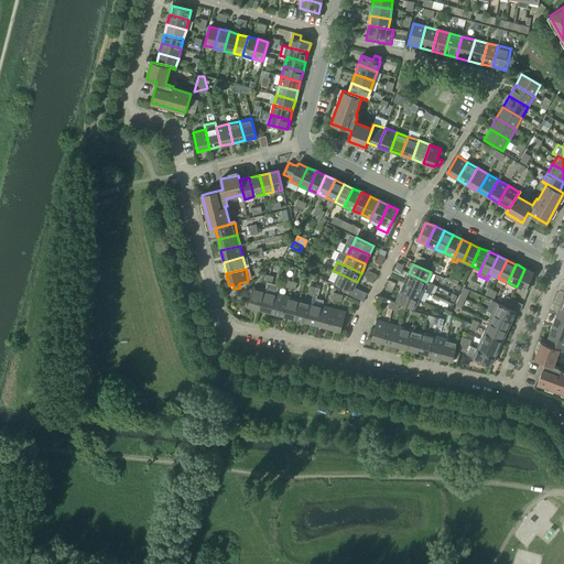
[(524,269),(517,286),(525,291),(534,272),(524,269)]
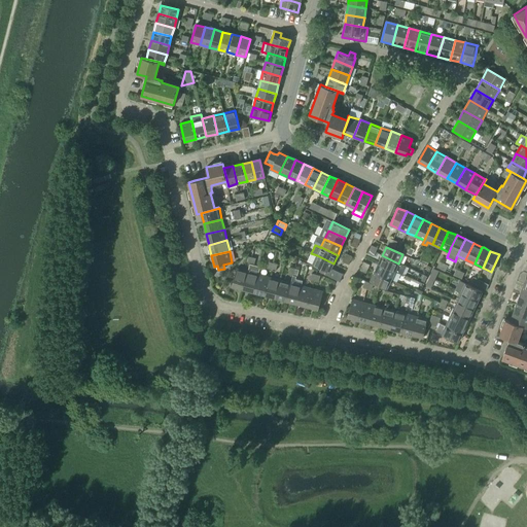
[(334,264),(317,255),(311,253),(307,261),(313,265),(321,268),(319,272),(324,275),(326,271),(329,272),(334,264)]
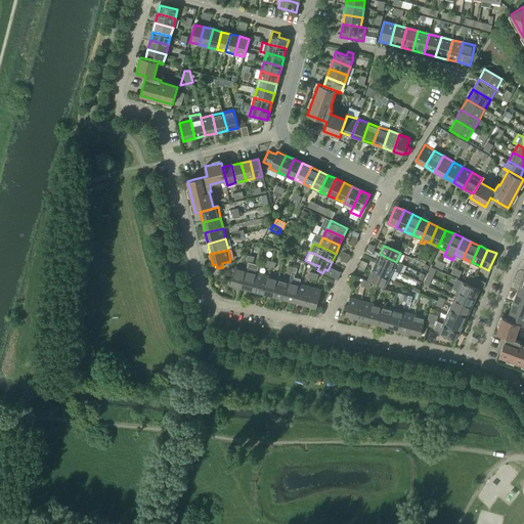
[(380,254),(376,262),(393,270),(400,273),(404,265),(397,261),(396,262),(380,254)]
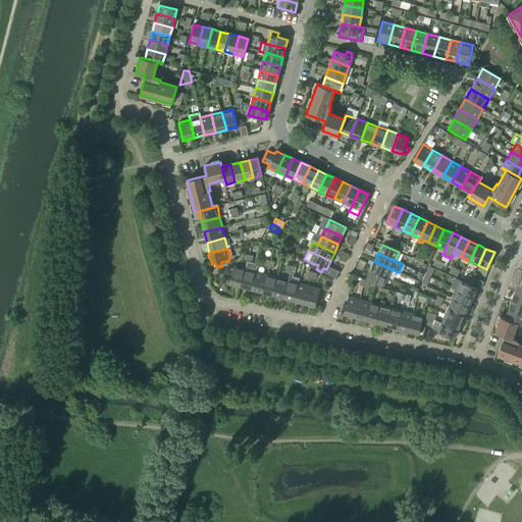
[(245,269),(241,286),(251,290),(256,271),(256,272),(258,264),(248,261),(246,269),(245,269)]
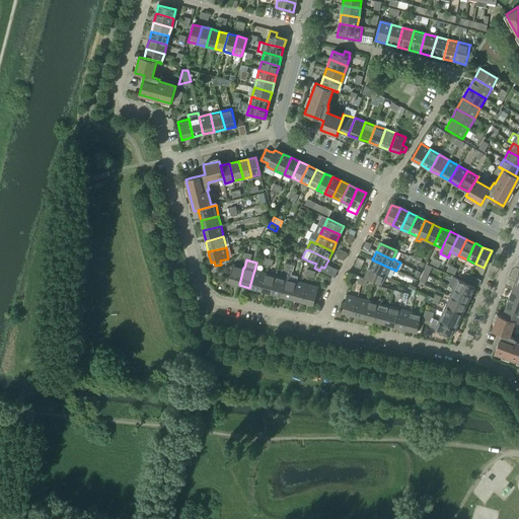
[(372,260),(368,269),(385,276),(389,268),(372,260)]
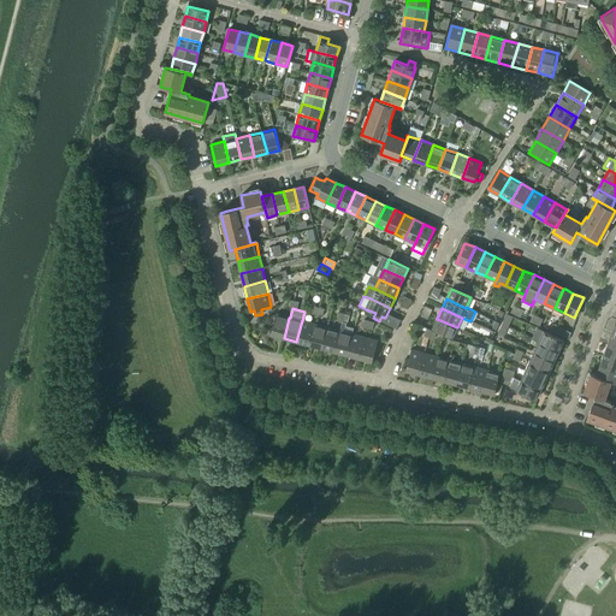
[(398,325),(401,319),(389,313),(386,320),(398,325)]
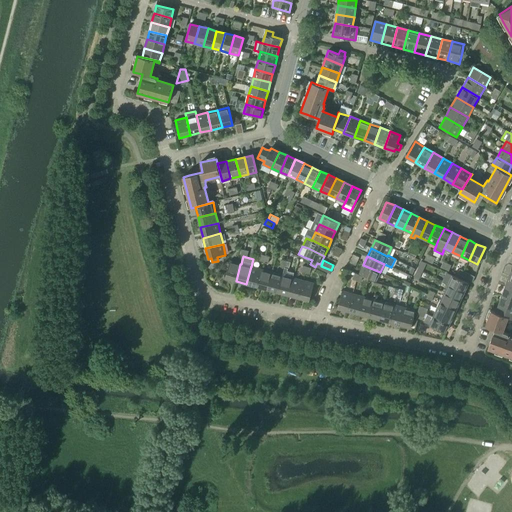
[(225,278),(236,281),(240,264),(230,261),(225,278)]
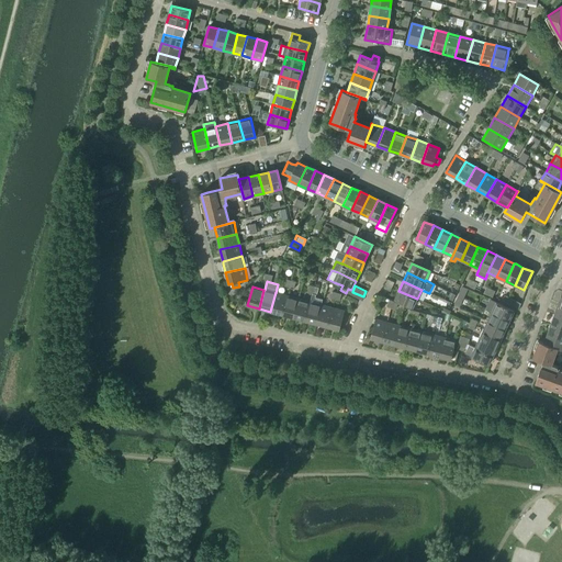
[(463,287),(459,295),(463,299),(468,289),(463,287)]
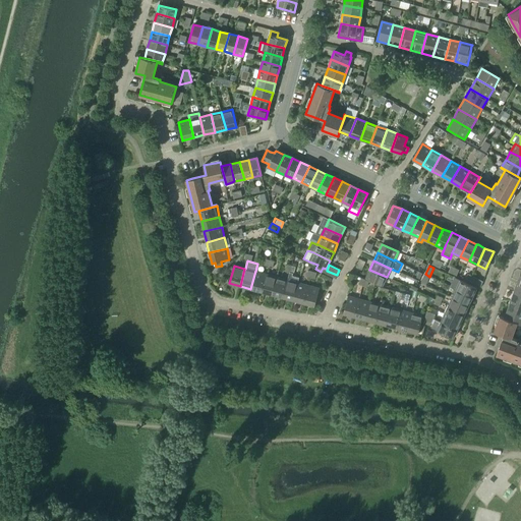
[(387,277),(369,270),(366,278),(383,285),(387,277)]
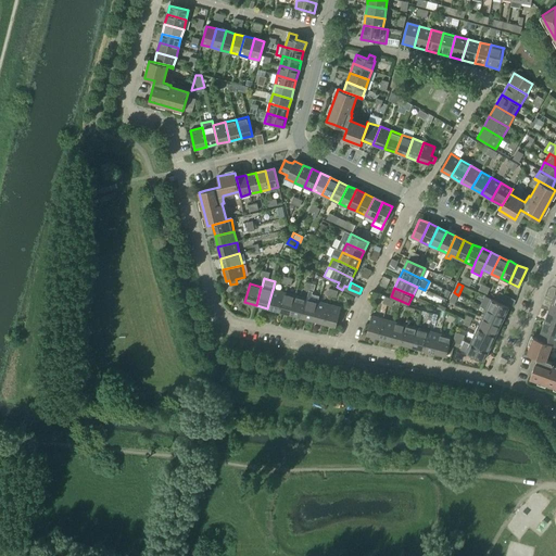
[(267,308),(279,312),(283,292),(273,290),(273,289),(267,308)]
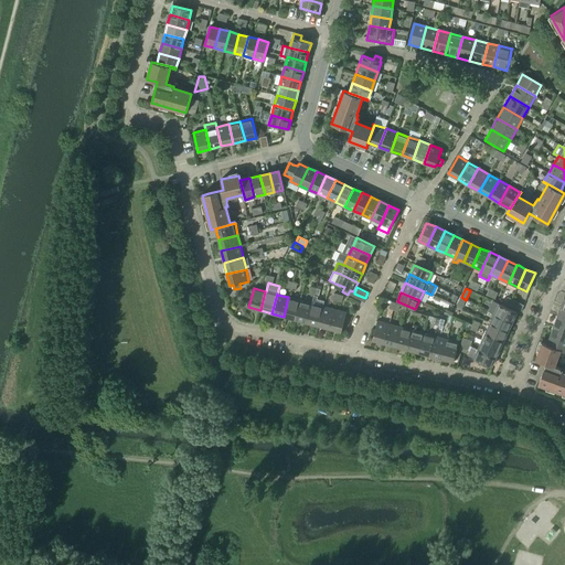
[(284,317),(295,319),(300,300),(288,297),(284,317)]
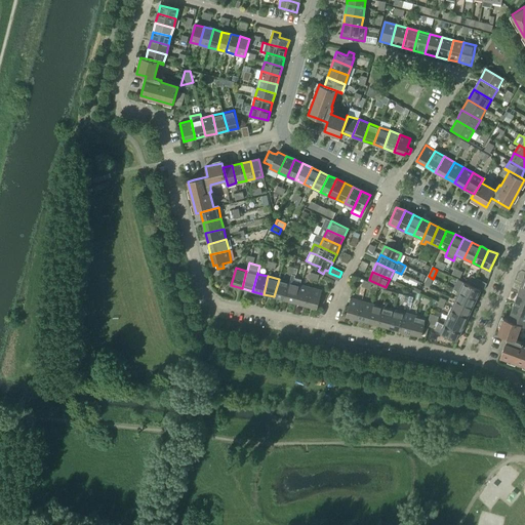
[(433,279),(429,276),(425,285),(429,287),(433,279)]
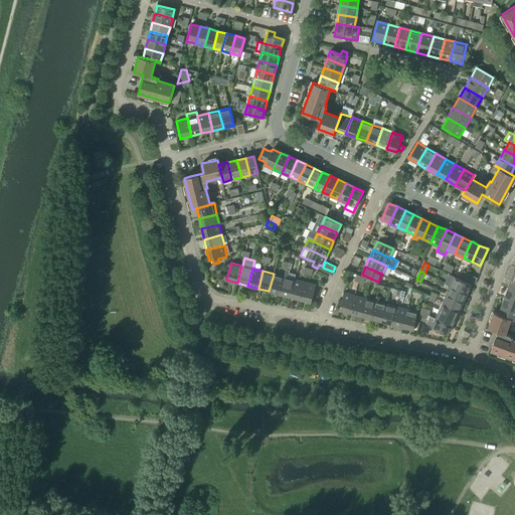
[(269,291),(280,294),(284,277),(274,274),(269,291)]
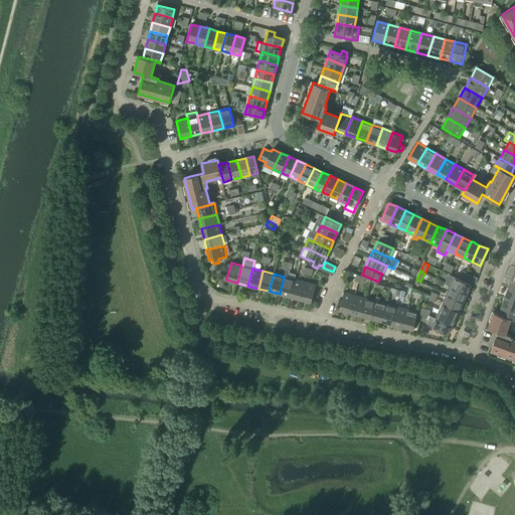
[(446,284),(451,286),(467,294),(471,285),(450,275),(446,284)]
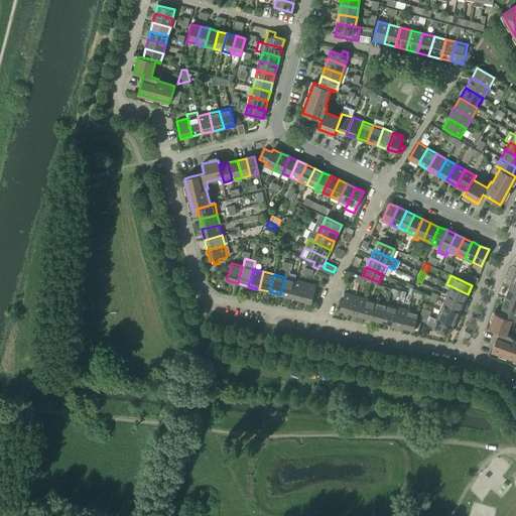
[(280,294),(290,297),(295,280),(284,277),(280,294)]
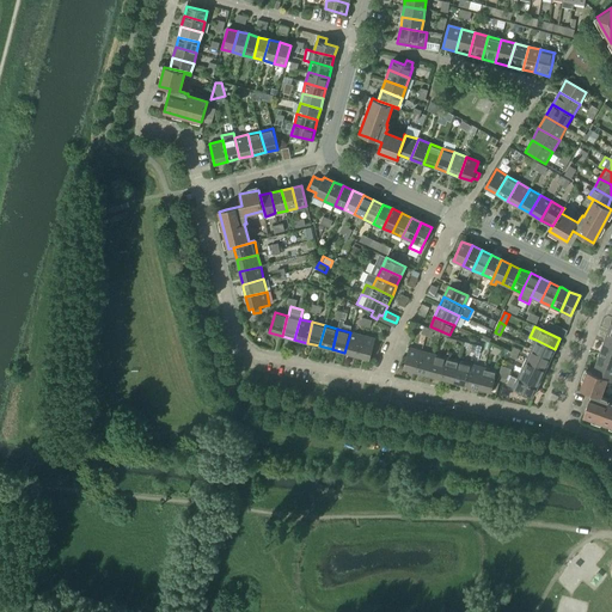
[(344,353),(356,356),(362,335),(350,332),(344,353)]
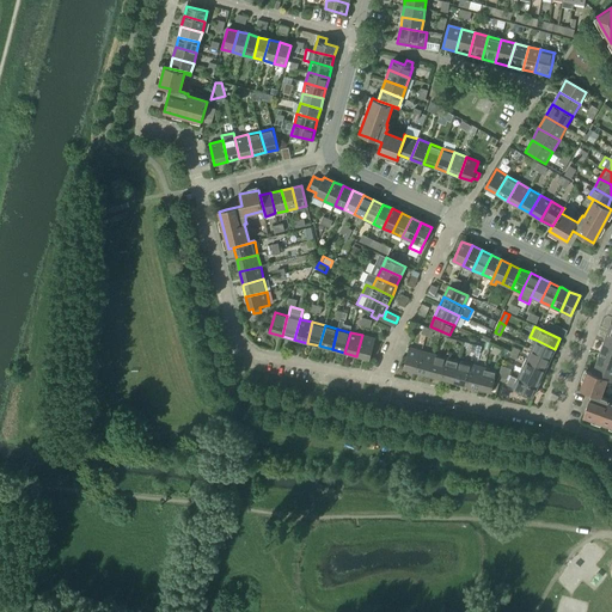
[(362,335),(356,356),(369,360),(375,338),(362,335)]
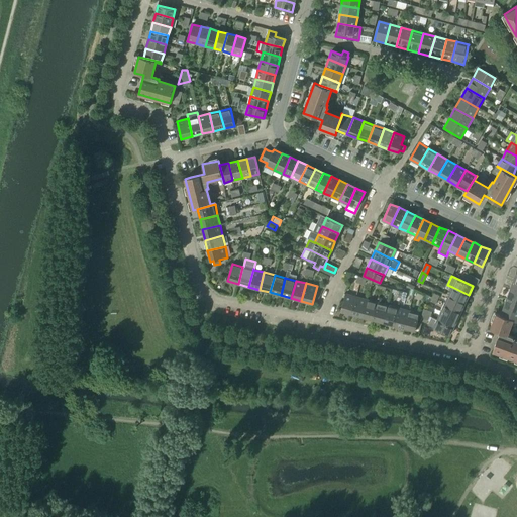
[(452,287),(448,295),(464,303),(469,295),(452,287)]
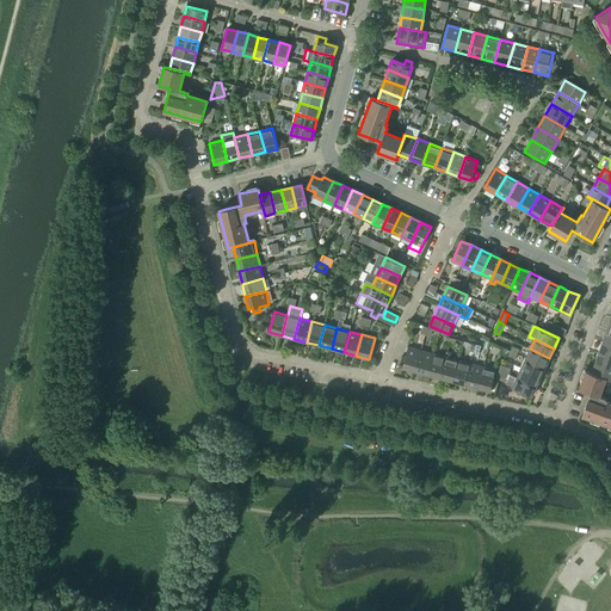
[(610,345),(603,343),(599,352),(610,356),(610,345)]
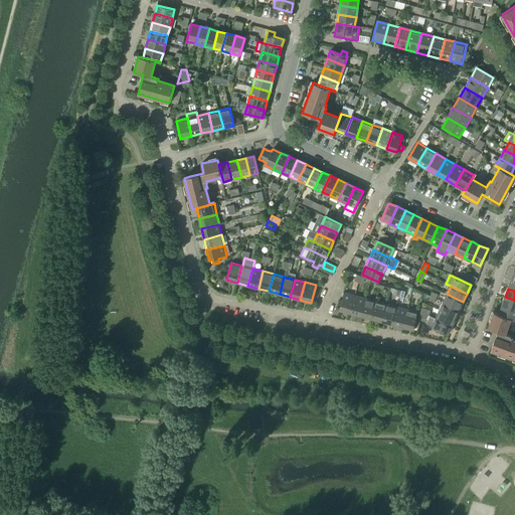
[(339,310),(350,313),(355,296),(344,293),(339,310)]
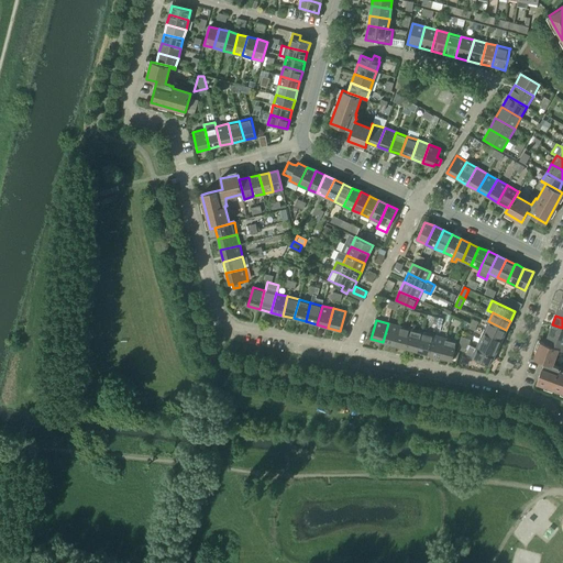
[(488,321),(484,331),(501,339),(506,330),(488,321)]
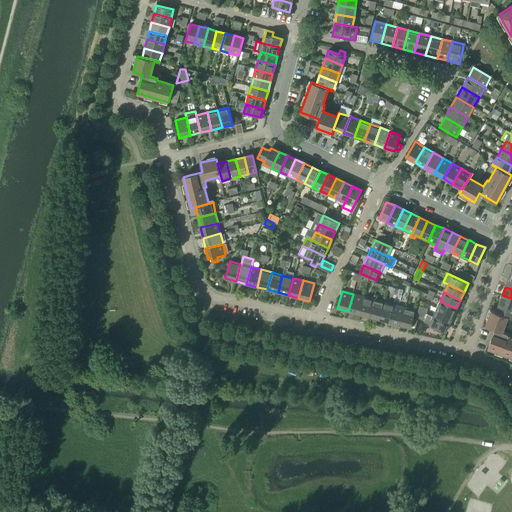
[(348,311),(358,314),(363,297),(353,294),(348,311)]
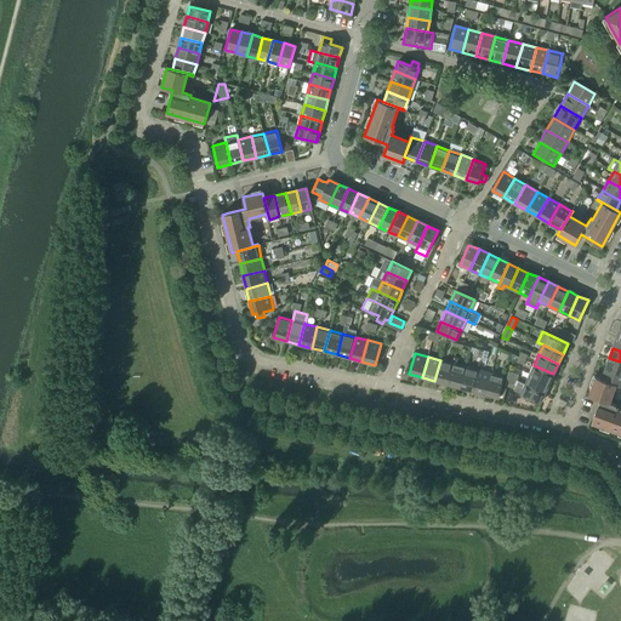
[(620,362),(609,358),(605,368),(620,374),(620,362)]
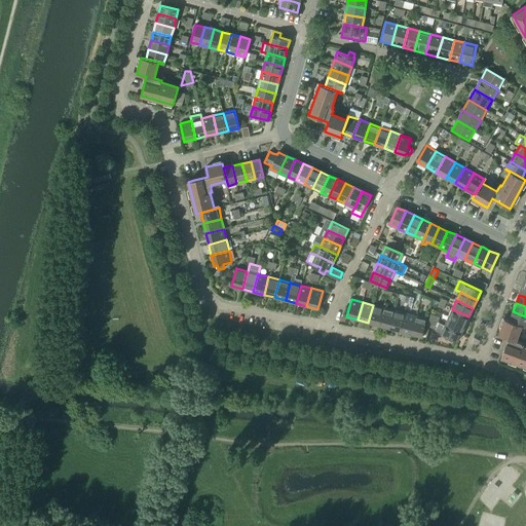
[(368,323),(379,326),(384,307),(373,305),(368,323)]
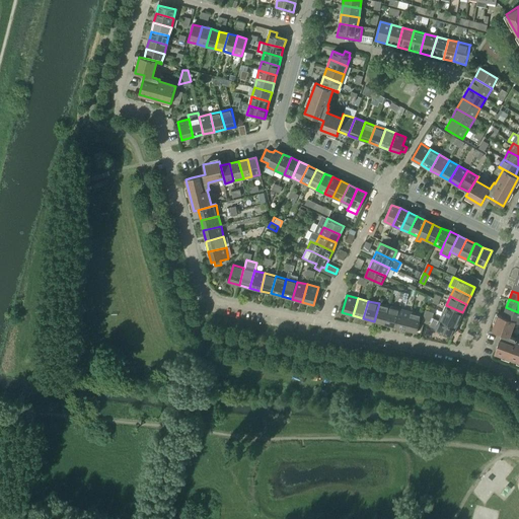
[(374,321),(384,323),(389,306),(379,303),(374,321)]
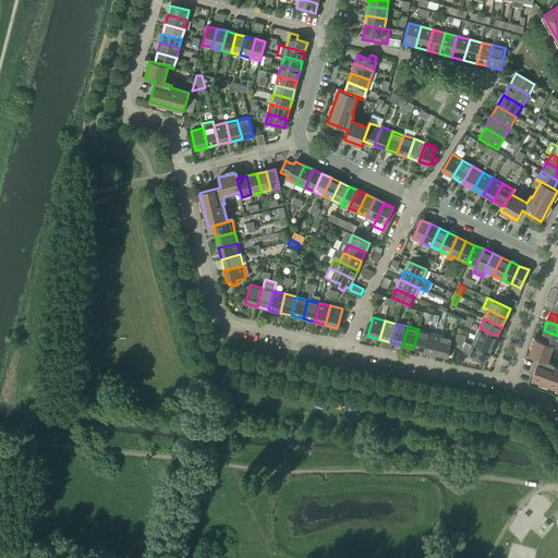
[(480,328),(476,337),(494,344),(497,336),(480,328)]
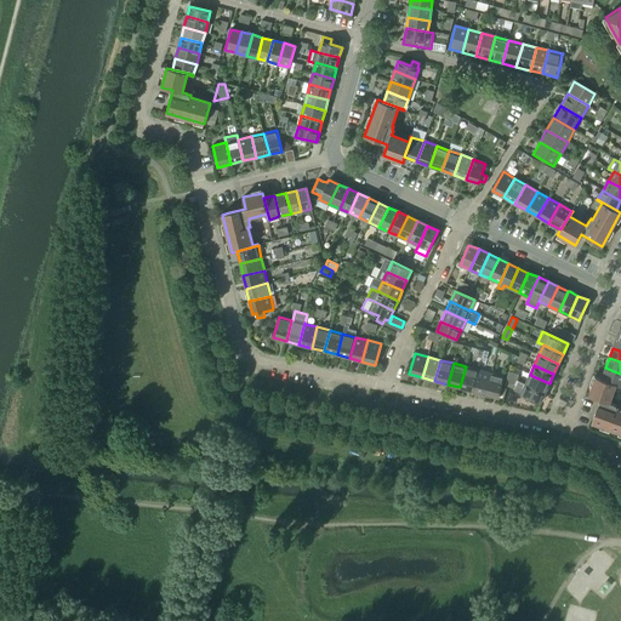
[(460,387),(473,391),(478,370),(466,366),(460,387)]
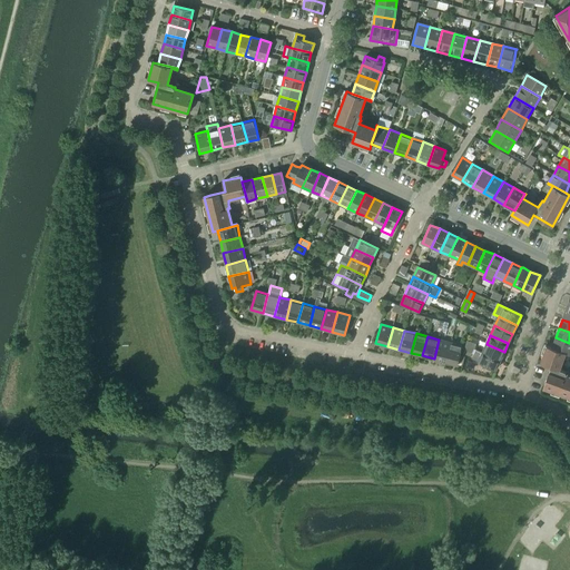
[(569,343),(556,337),(552,347),(569,353),(569,343)]
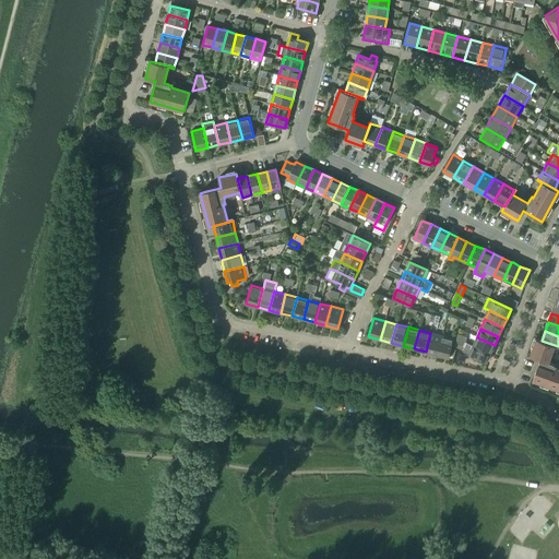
[(426,352),(437,355),(442,336),(430,333),(426,352)]
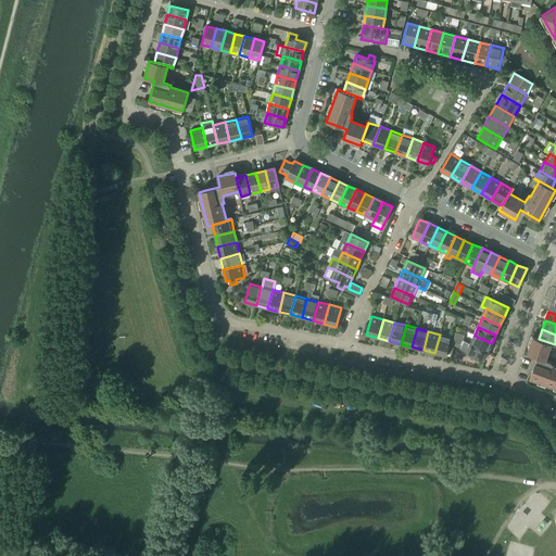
[(440,335),(434,353),(446,356),(447,353),(452,354),(453,348),(449,346),(450,345),(452,338),(440,335)]
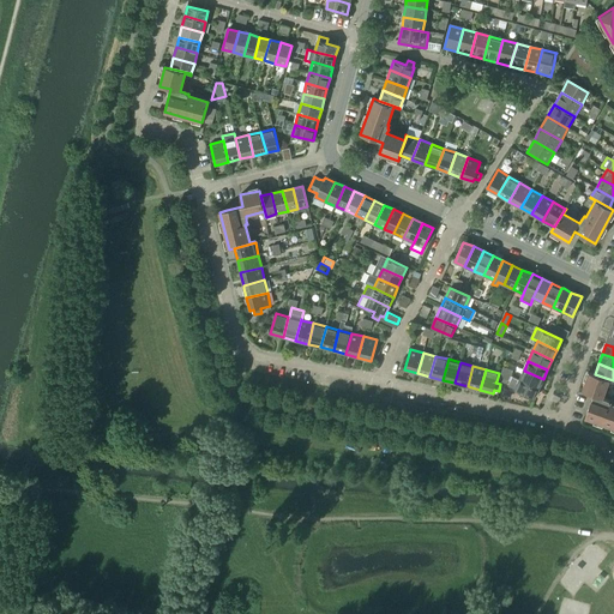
[(524,371),(519,380),(539,390),(543,379),(524,371)]
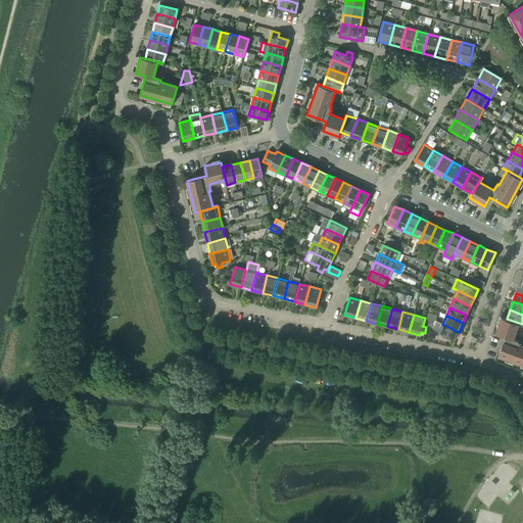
[(498,355),(519,363),(522,351),(522,344),(520,344),(519,341),(517,340),(513,339),(519,324),(522,325),(522,324),(507,319),(502,317),(496,333),(506,336),(504,341),(498,355)]
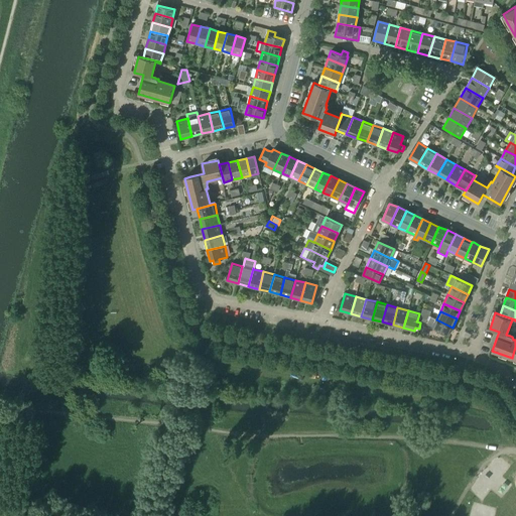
[(453,328),(436,319),(430,316),(427,325),(432,328),(448,335),(453,328)]
